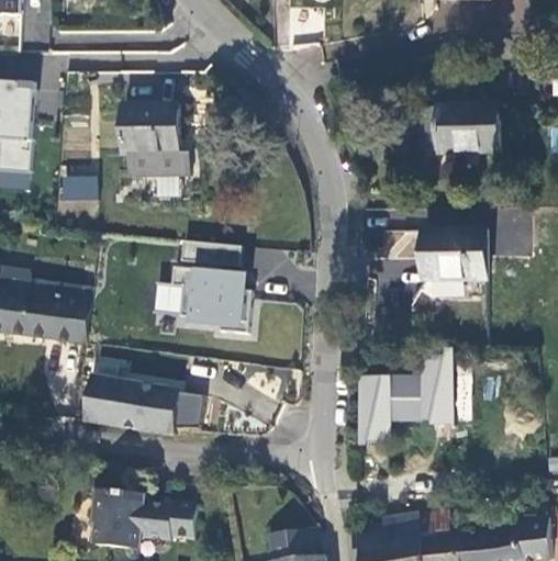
[(0,0),(0,15),(23,17),(23,0),(0,0)]
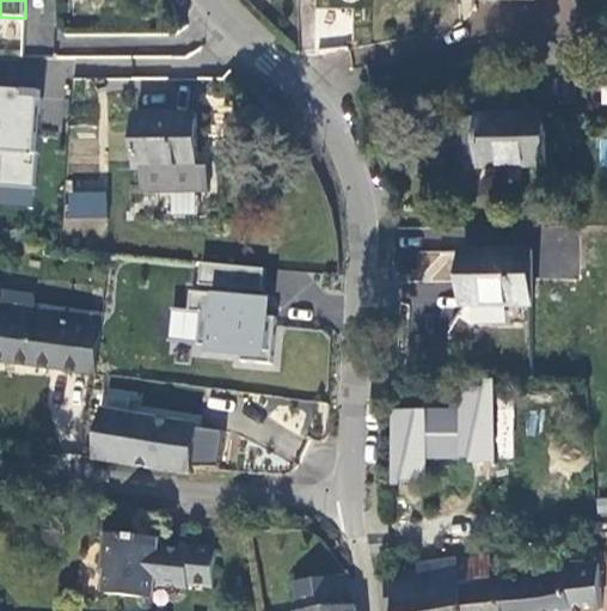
[(590,86),(606,85),(606,62),(590,63),(590,86)]
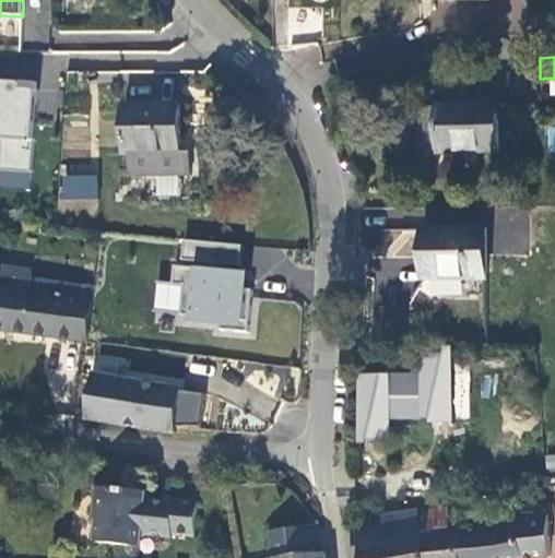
[(554,78),(540,79),(540,94),(554,94),(554,78)]
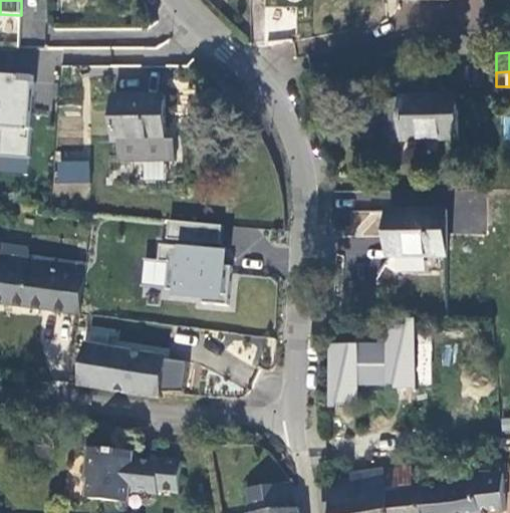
[(19,75),(0,73),(0,104),(1,104),(0,117),(0,157),(26,159),(32,81),(19,80),(19,75)]
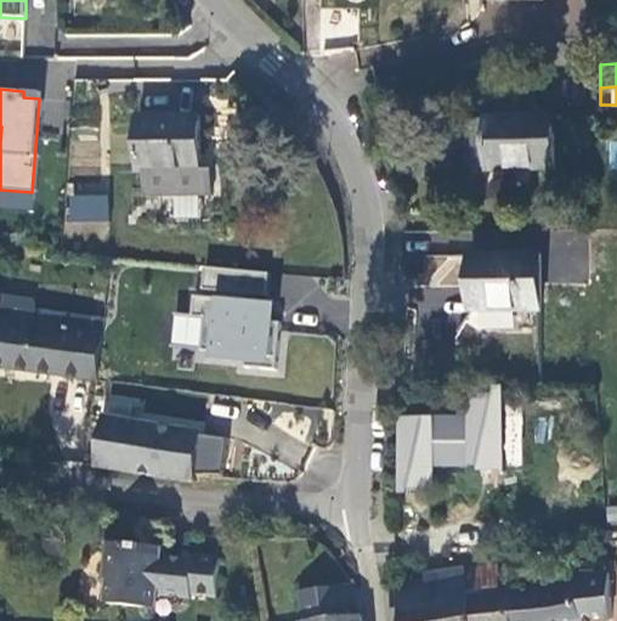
[(198,116),(135,116),(134,170),(142,170),(198,170),(198,140),(198,116)]
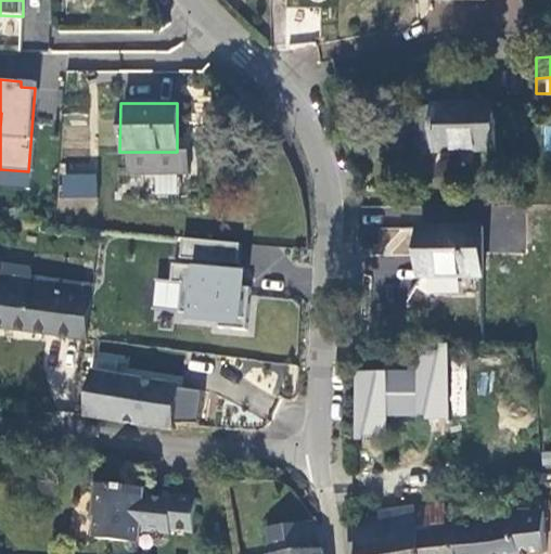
[(491,104),(414,105),(415,149),(432,150),(432,152),(492,150),(491,104)]
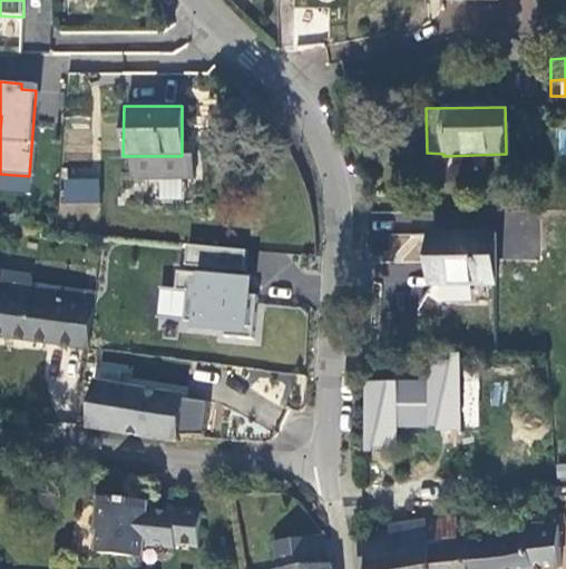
[(192,129),(182,128),(182,156),(130,156),(129,178),(192,178),(192,129)]
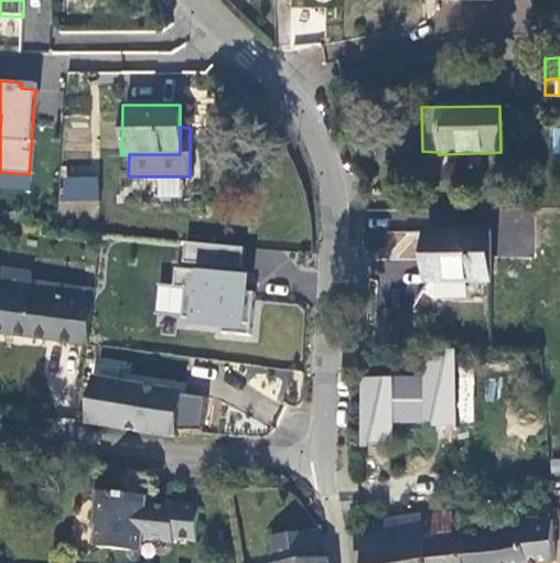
[(56,199),(94,199),(94,175),(56,175),(56,199)]
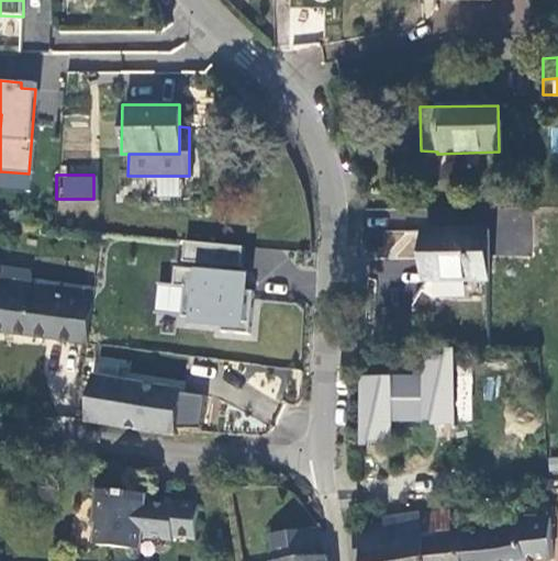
[(152,197),(176,195),(175,176),(151,177),(152,197)]
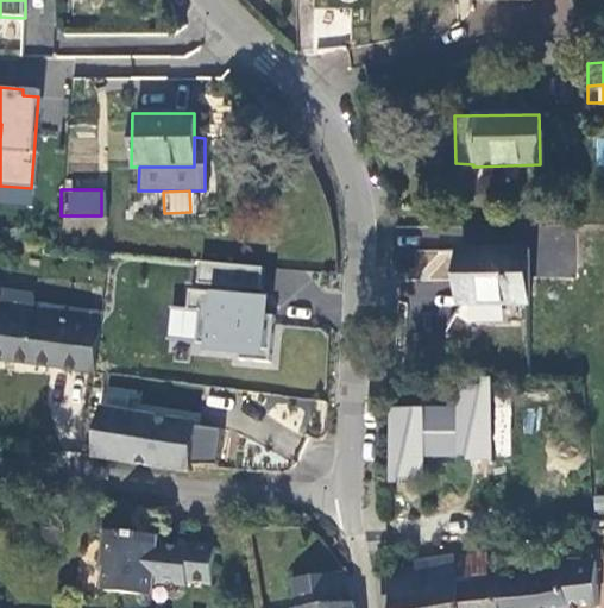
[(457,304),(526,302),(524,249),(455,250),(457,304)]
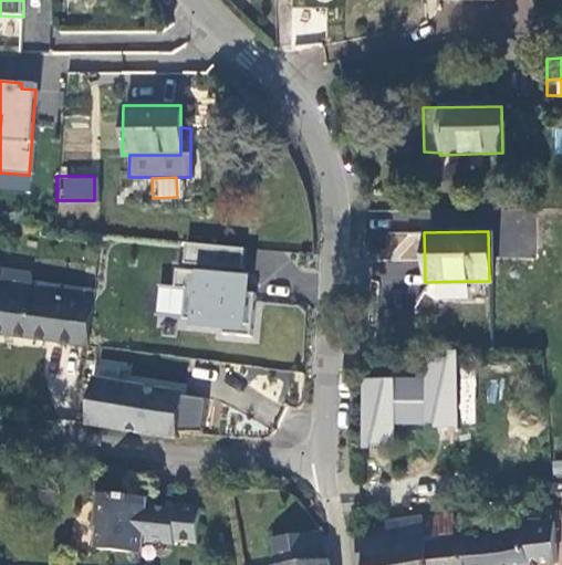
[(238,289),(242,246),(176,240),(172,284),(153,283),(151,312),(174,314),(173,325),(246,332),(250,290),(238,289)]
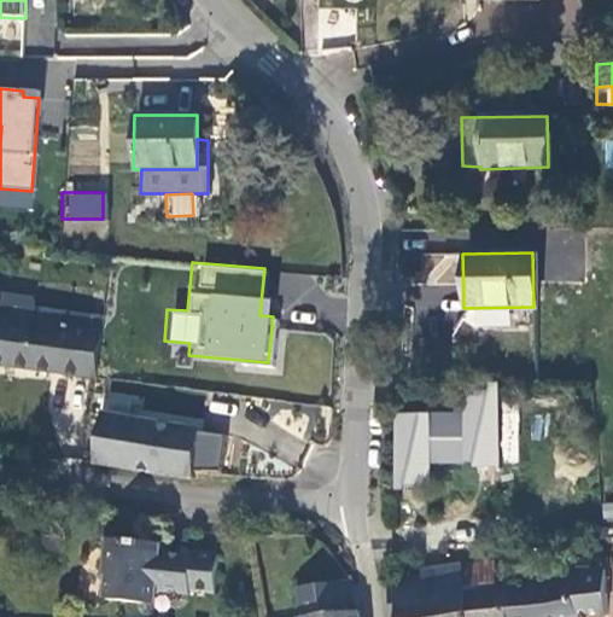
[(0,366),(93,378),(100,319),(0,306),(0,366)]
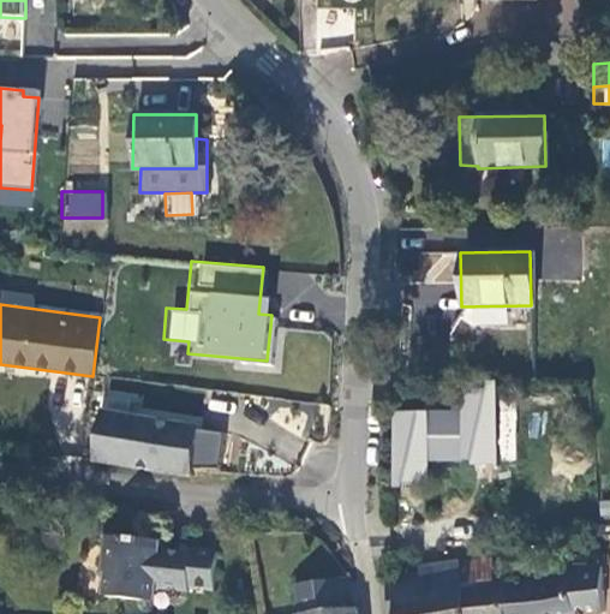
[(392,400),(393,471),(425,471),(425,448),(494,446),(494,375),(477,375),(460,376),(460,399),(392,400)]
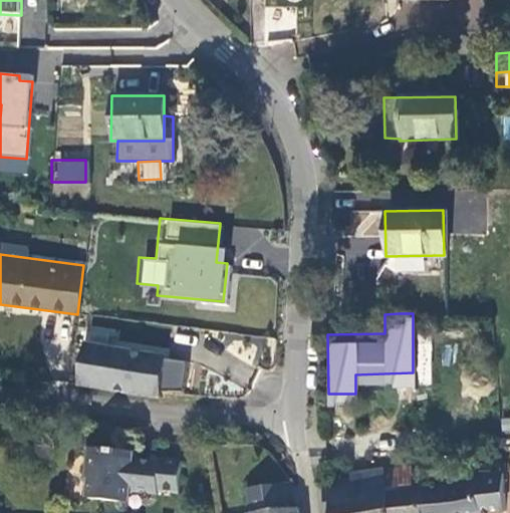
[(83,344),(76,386),(158,398),(164,357),(83,344)]
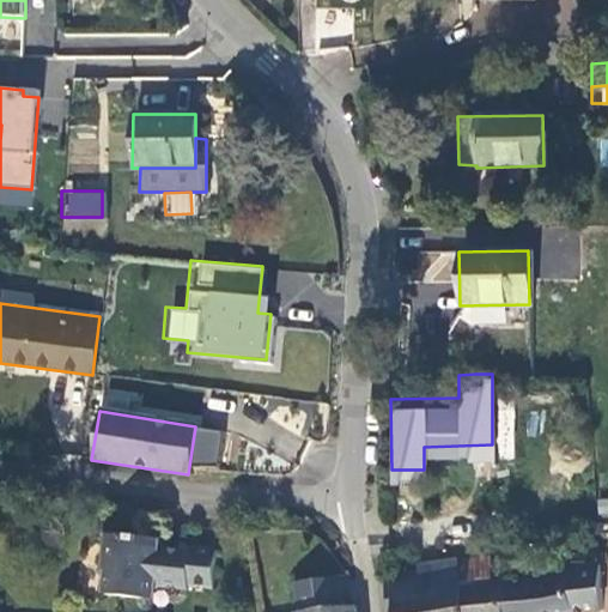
[(102,534),(101,544),(99,568),(102,569),(101,593),(147,598),(149,586),(181,589),(182,583),(207,586),(210,550),(184,547),(184,550),(152,547),(152,544),(135,541),(135,537),(102,534)]
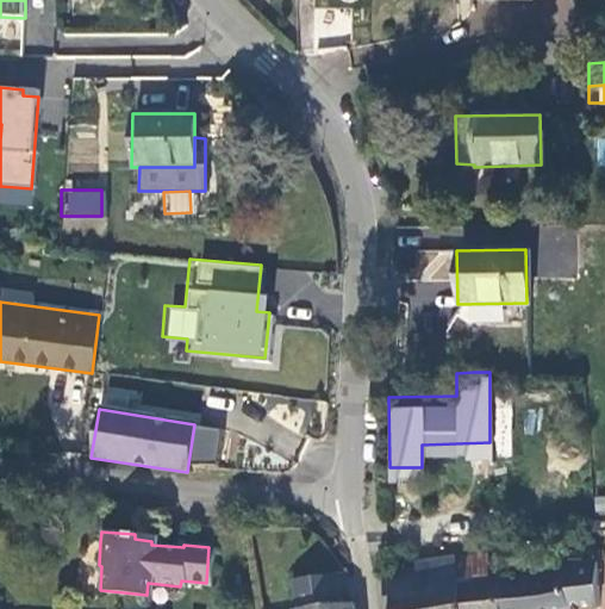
[(391,608),(460,608),(456,586),(455,578),(486,576),(485,555),(459,557),(413,564),(415,569),(417,590),(388,594),(391,608)]
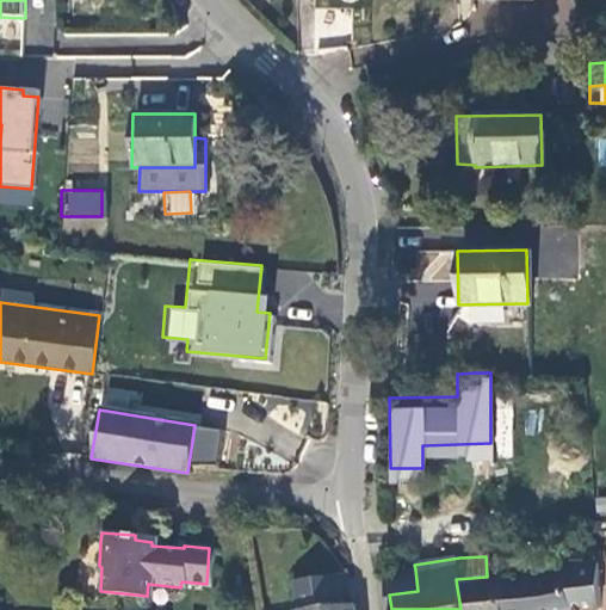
[(499,609),(588,609),(597,609),(594,562),(561,565),(561,574),(498,581),(499,609)]
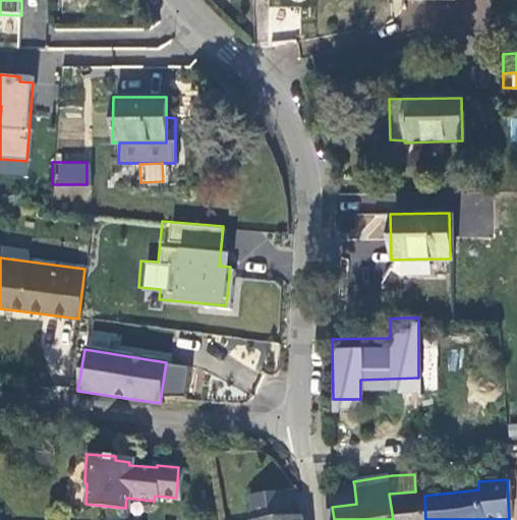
[(354,485),(326,489),(325,489),(329,507),(332,507),(356,504),(354,485)]
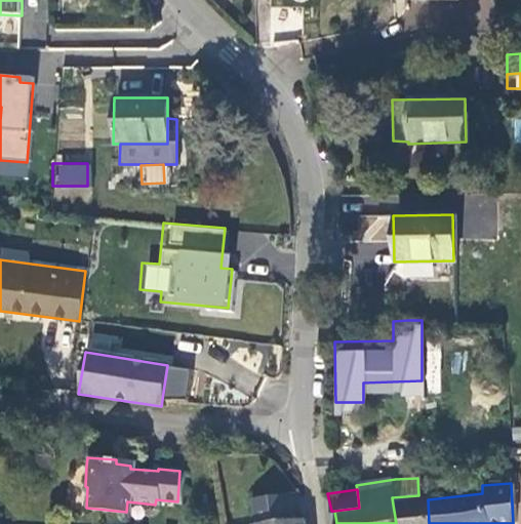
[(396,523),(429,523),(428,499),(393,505),(396,523)]
